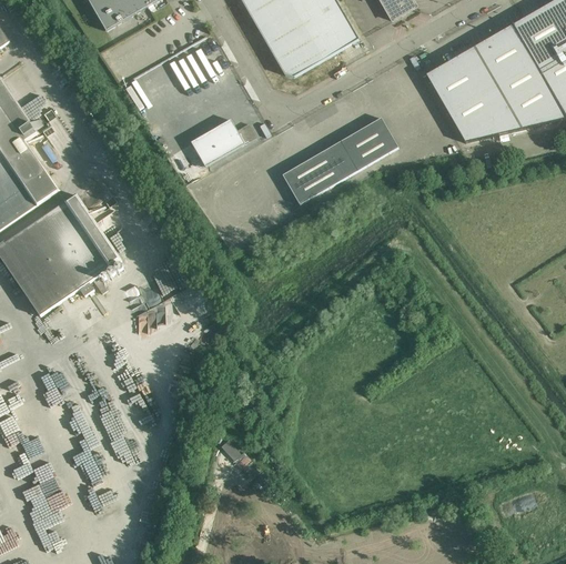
[(88,0),(104,29),(147,4),(153,0),(88,0)]
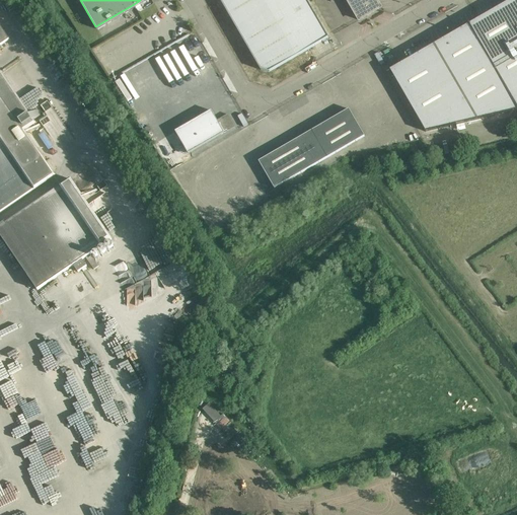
[(326,34),(306,0),(219,0),(260,67),(267,69),(326,34)]
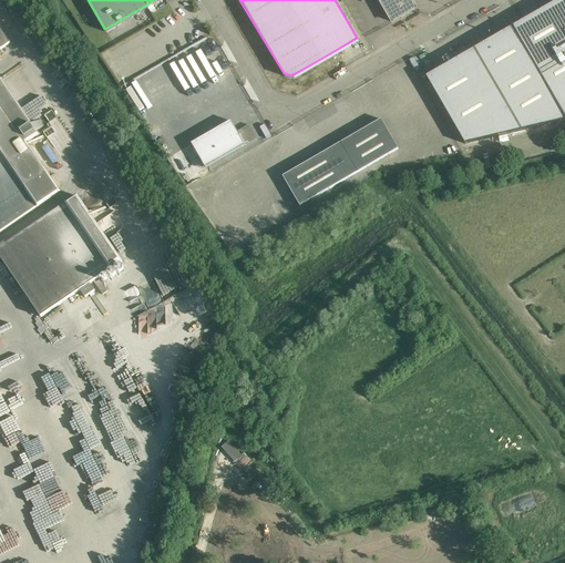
[(378,0),(389,18),(412,3),(410,0),(378,0)]
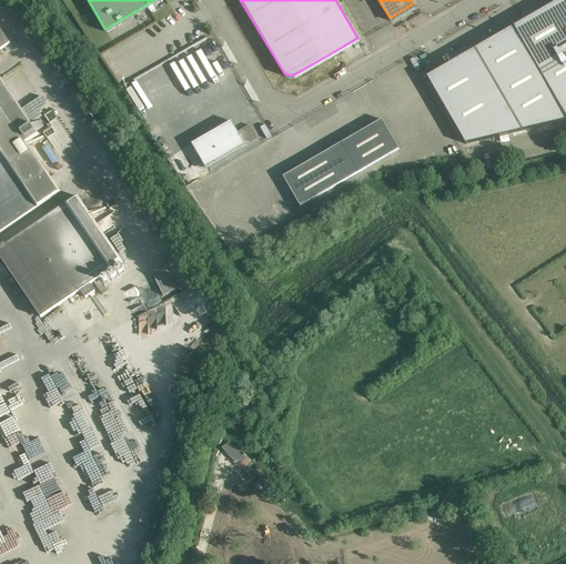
[(549,0),(511,23),(473,44),(425,72),(464,140),(519,128),(565,117),(565,116),(565,0),(549,0)]
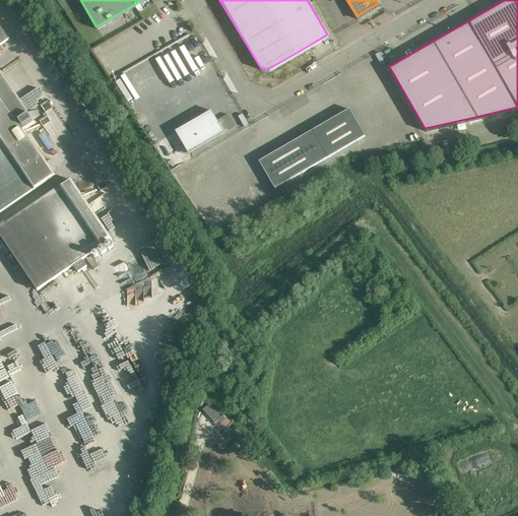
[(0,208),(53,172),(23,128),(34,121),(0,71),(0,41),(8,36),(0,24),(0,208)]
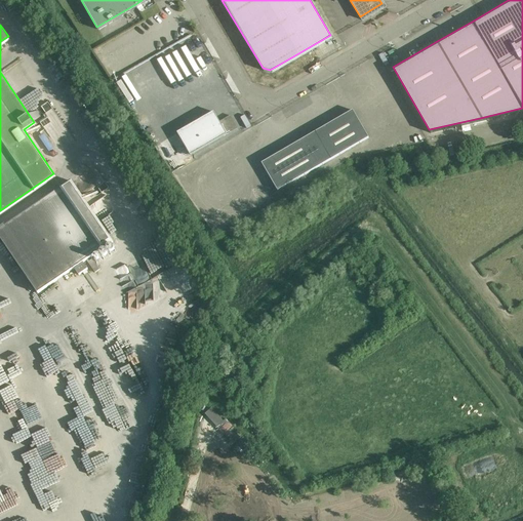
[(367,134),(351,107),(316,127),(259,160),(276,188),(367,134)]
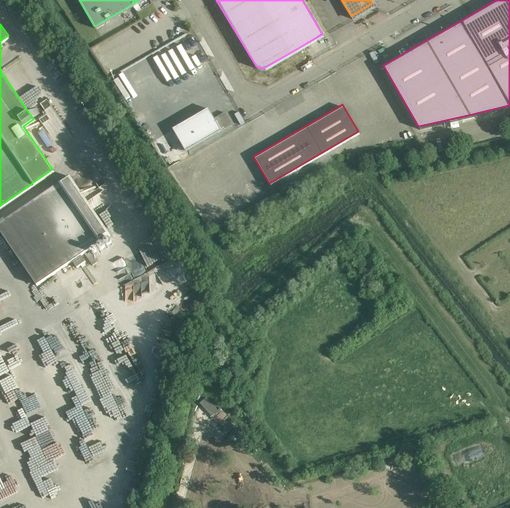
[(211,114),(205,105),(170,125),(183,147),(211,131),(229,121),(221,108),(211,114)]
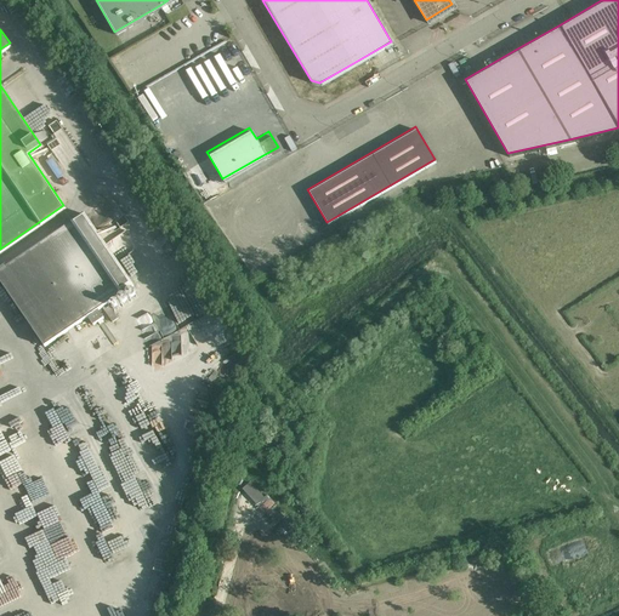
[(119,292),(132,283),(83,211),(69,220),(5,264),(4,262),(0,264),(0,279),(43,343),(87,314),(91,321),(102,315),(96,307),(119,292)]
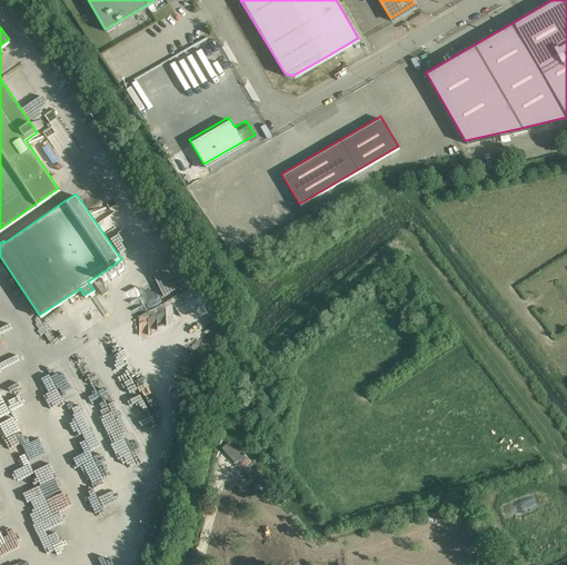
[(106,288),(98,276),(92,280),(101,291),(106,288)]
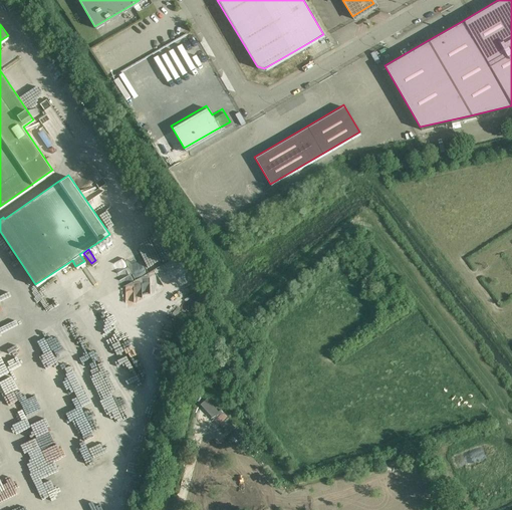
[(123,279),(145,268),(135,250),(130,253),(131,272),(120,254),(109,260),(110,263),(119,281),(129,280),(122,283),(123,299),(128,298),(137,294),(139,294),(143,291),(147,291),(146,278),(123,279)]
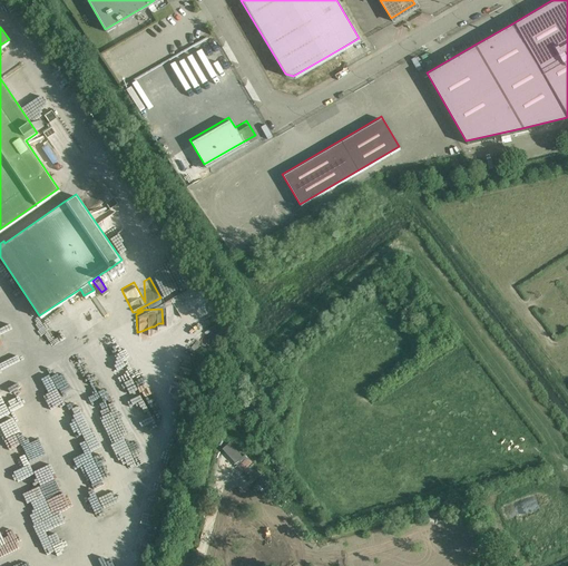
[(7,319),(0,321),(0,345),(16,340),(7,319)]
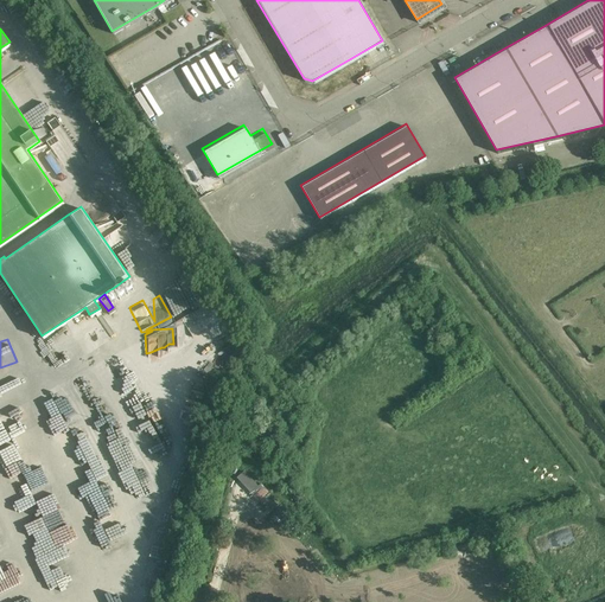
[(235,472),(247,490),(258,482),(244,465),(235,472)]
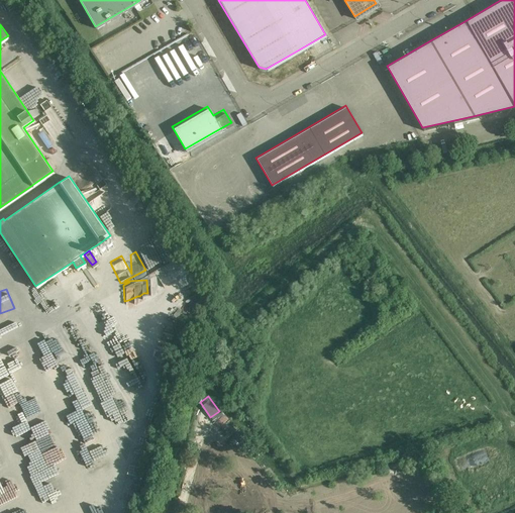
[(53,440),(43,417),(25,424),(20,411),(10,416),(24,451),(53,440)]
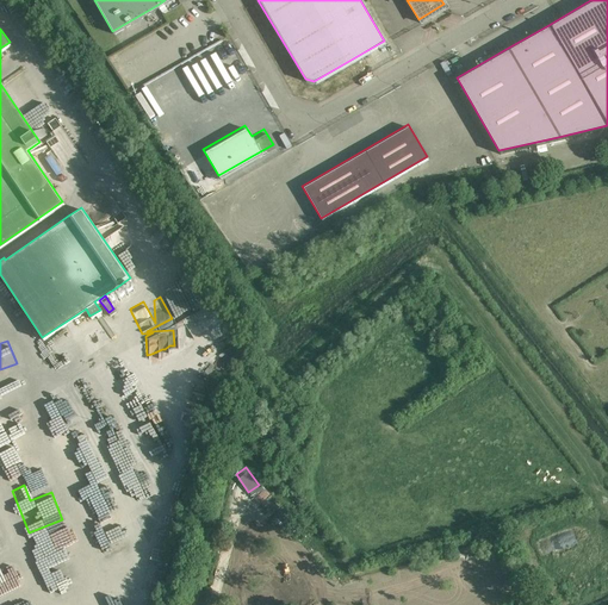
[(98,581),(123,572),(121,566),(132,561),(123,538),(110,544),(99,518),(81,525),(92,553),(87,555),(98,581)]
